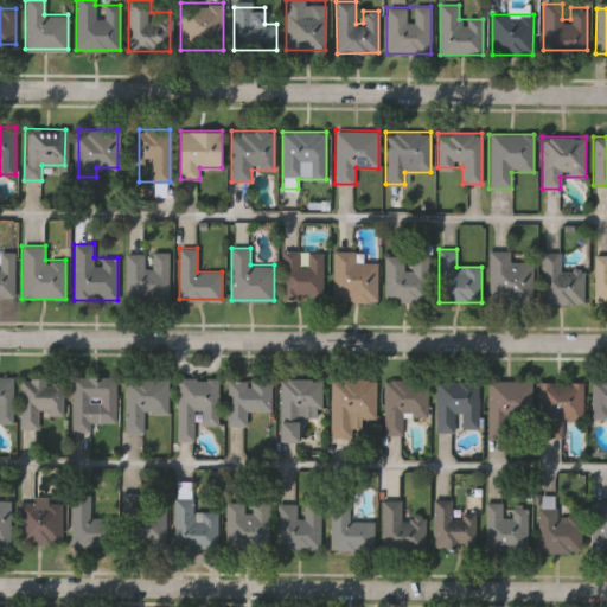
[(13,298),(0,296),(0,250),(14,250),(13,298)]
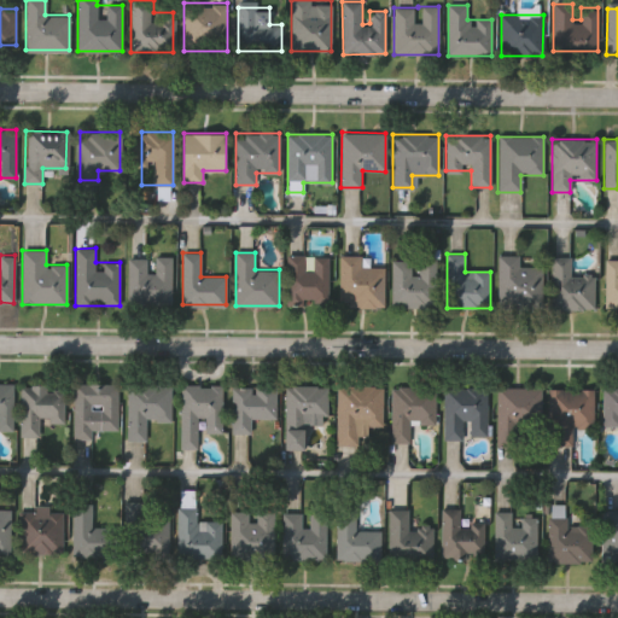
[(286,305),(286,255),(308,255),(308,257),(328,257),(328,305),(286,305)]
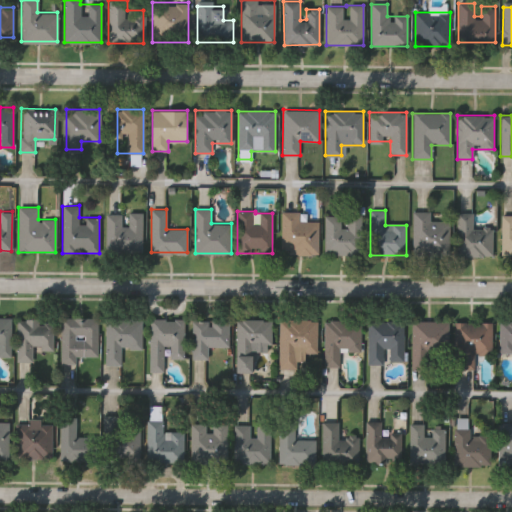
[(281,254),(281,211),(298,211),(298,221),(318,221),(319,254),(281,254)]
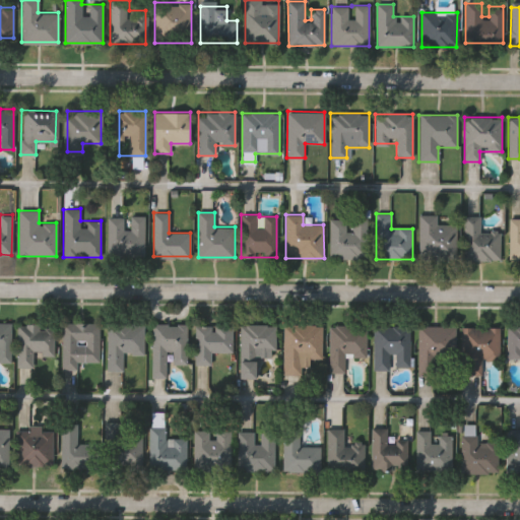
[(438,214),(438,223),(454,223),(454,253),(418,253),(418,214),(438,214)]
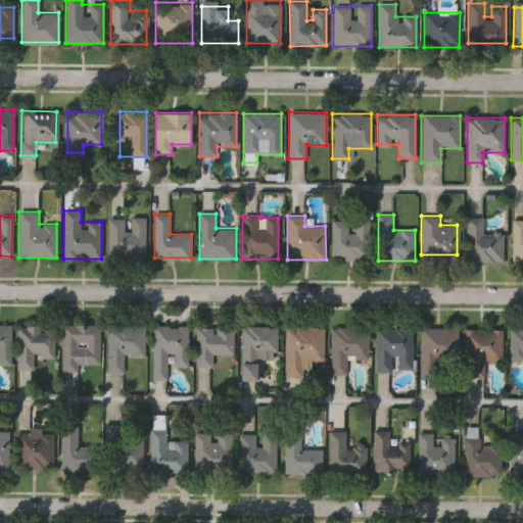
[(145,218),(145,258),(107,258),(108,219),(125,219),(125,229),(131,229),(131,217),(145,218)]
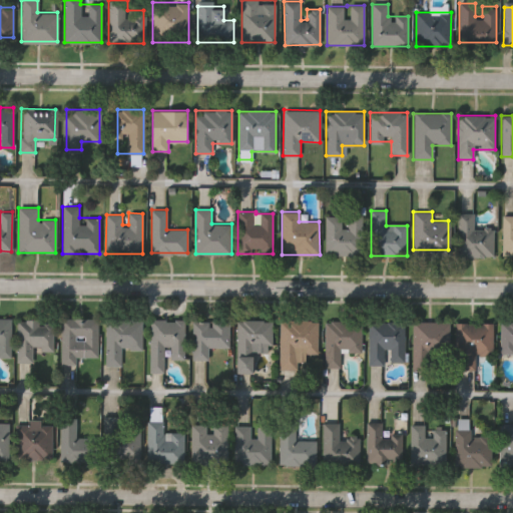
[(457,213),(473,213),(473,228),(493,228),(493,255),(457,255),(457,213)]
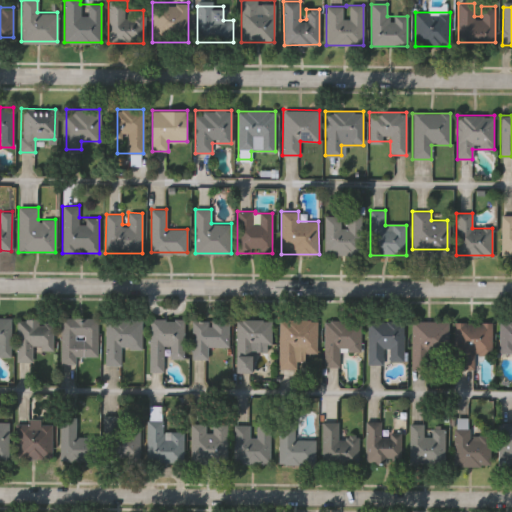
[(324,215),(343,215),(363,215),(363,254),(324,254),(324,215)]
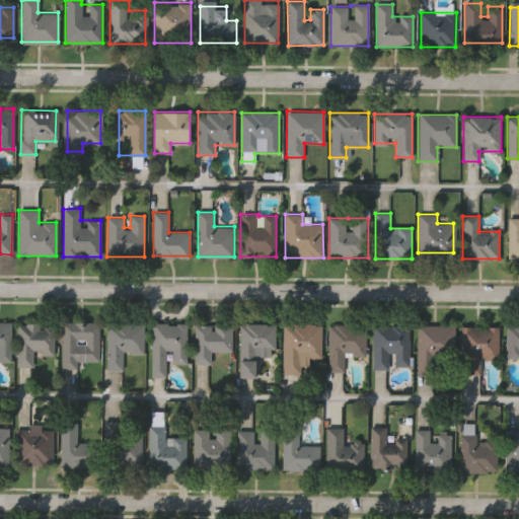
[(518,260),(507,260),(507,218),(518,218),(518,260)]
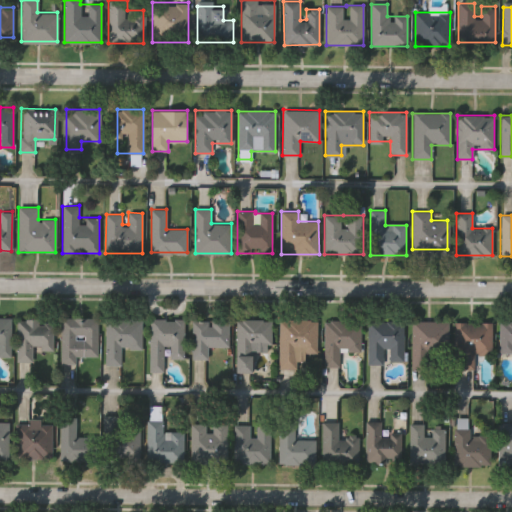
[(0,317),(10,317),(10,357),(0,357),(0,317)]
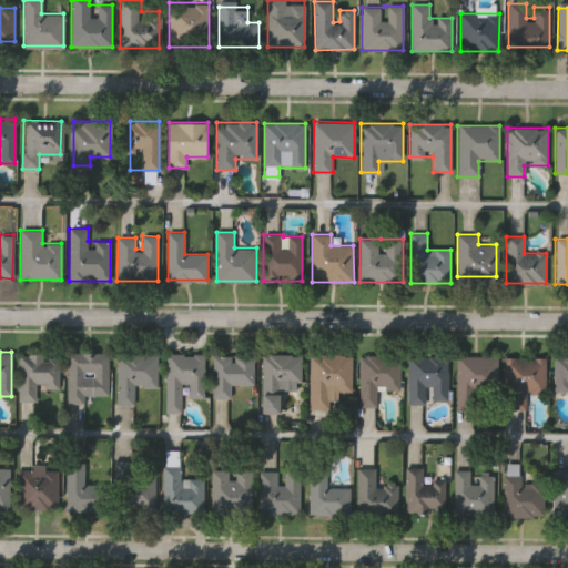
[(108,352),(108,395),(85,395),(85,404),(67,404),(67,352),(108,352)]
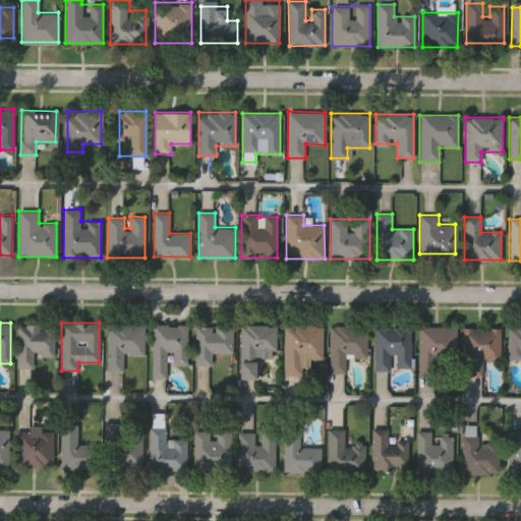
[(145,325),(143,355),(123,355),(122,371),(106,371),(107,324),(145,325)]
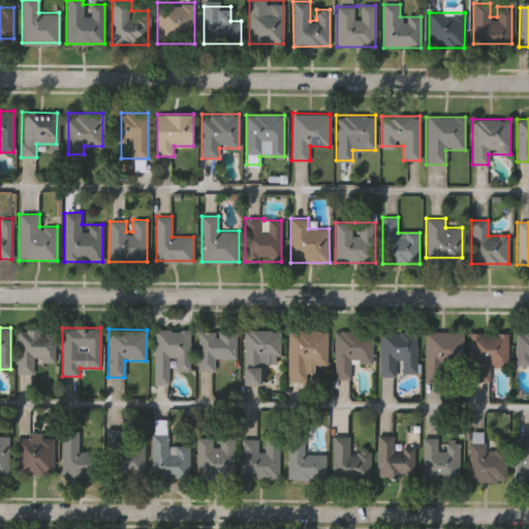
[(153,329),(190,329),(190,371),(167,371),(167,383),(154,383),(153,329)]
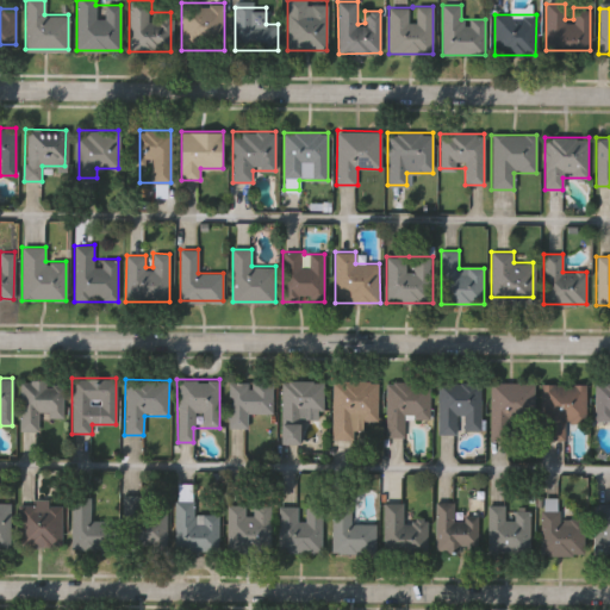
[(20,380),(63,380),(63,417),(38,417),(38,430),(20,430),(20,380)]
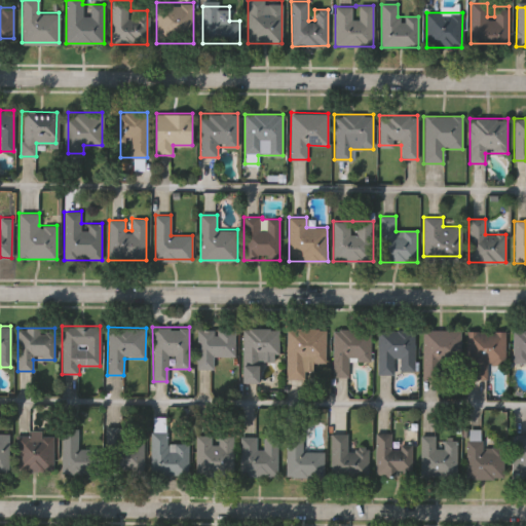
[(234,328),(234,355),(213,355),(213,369),(197,369),(197,328),(234,328)]
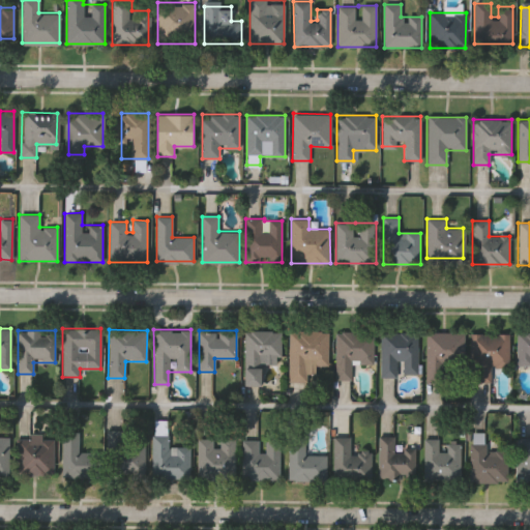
[(244,385),(244,330),(281,330),(281,356),(262,357),(262,385),(244,385)]
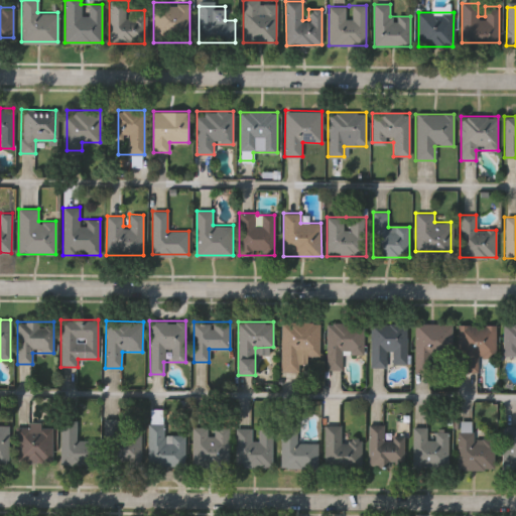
[(281,323),(318,323),(318,353),(299,353),(298,372),(280,372),(281,323)]
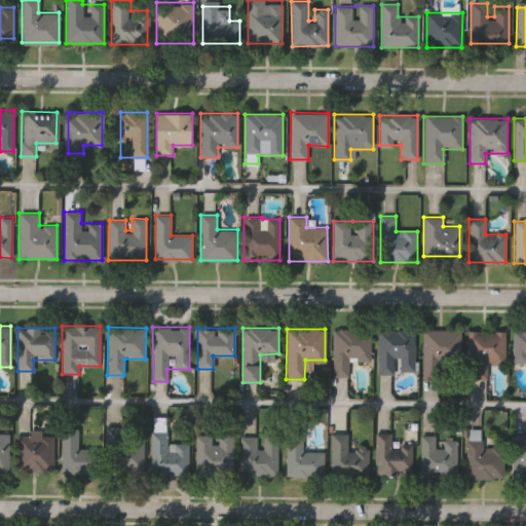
[(333,329),(370,329),(370,361),(347,361),(347,377),(333,377),(333,329)]
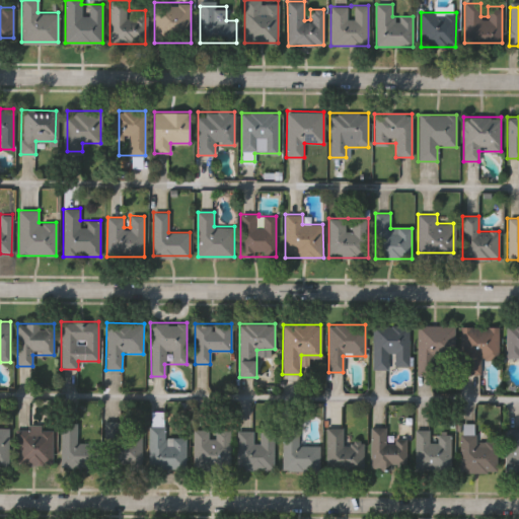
[(372,367),(372,324),(410,324),(410,367),(372,367)]
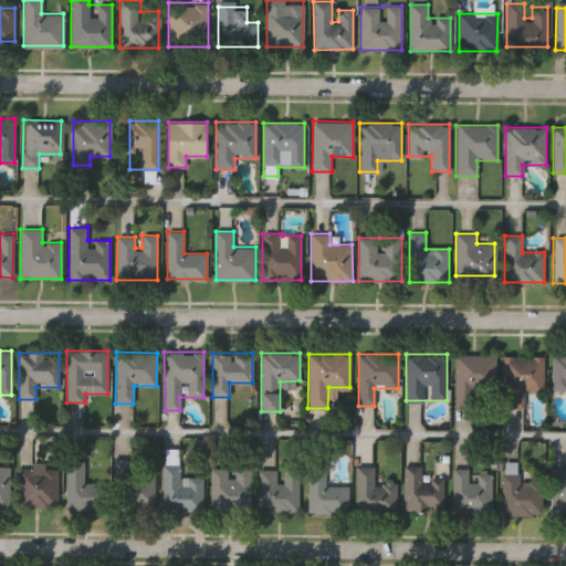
[(495,355),(495,407),(454,407),(454,355),(495,355)]
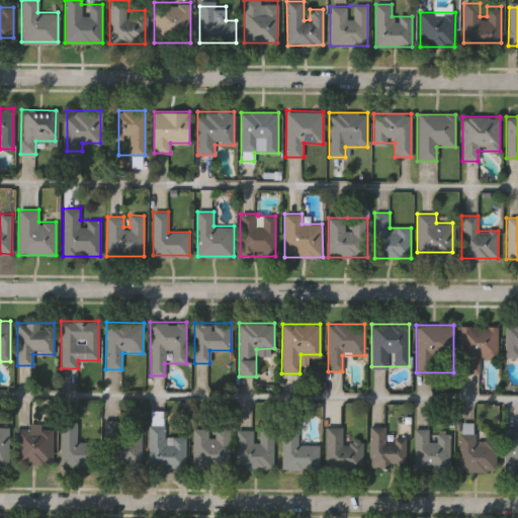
[(498,325),(498,358),(479,358),(479,372),(459,372),(459,325),(498,325)]
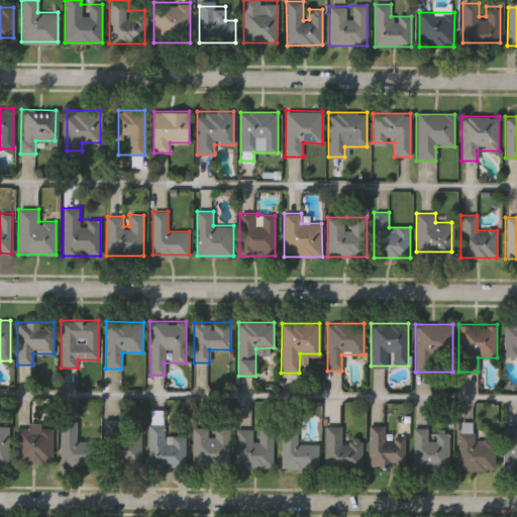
[(516,357),(503,357),(503,324),(516,324),(516,357)]
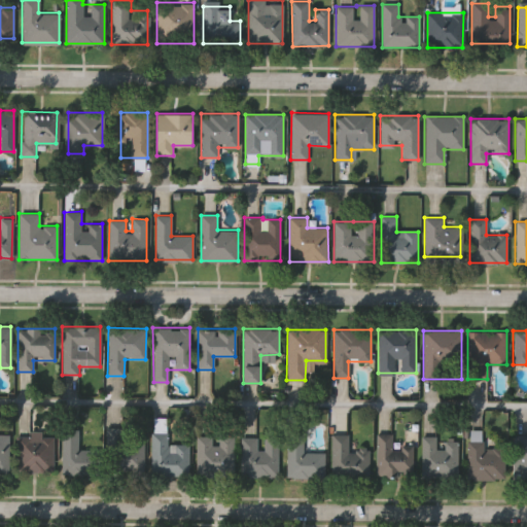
[(62,429),(78,429),(78,449),(101,449),(100,473),(62,473),(62,429)]
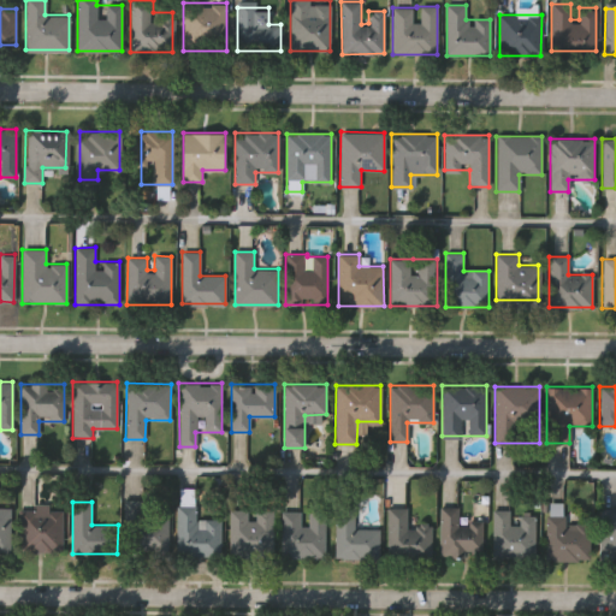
[(61,551),(21,551),(21,504),(61,504),(61,551)]
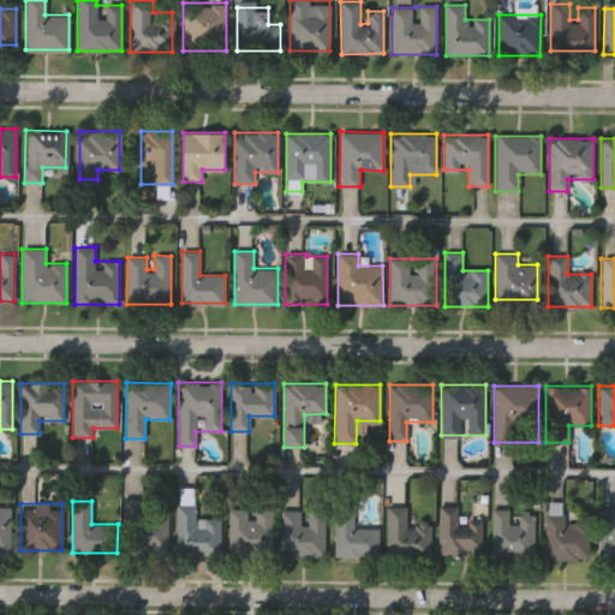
[(177,505),(195,505),(195,518),(221,518),(221,553),(177,553),(177,505)]
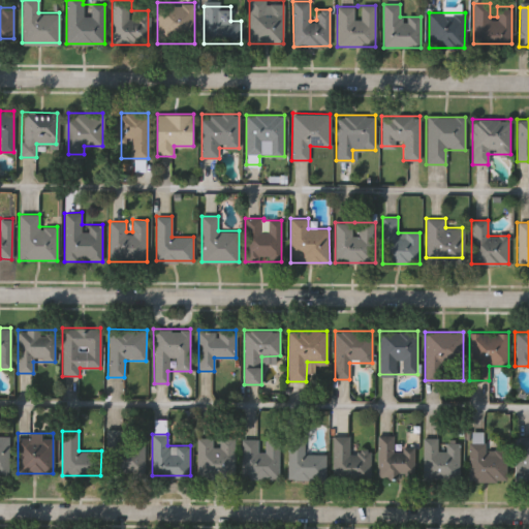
[(0,435),(9,435),(9,473),(0,473),(0,435)]
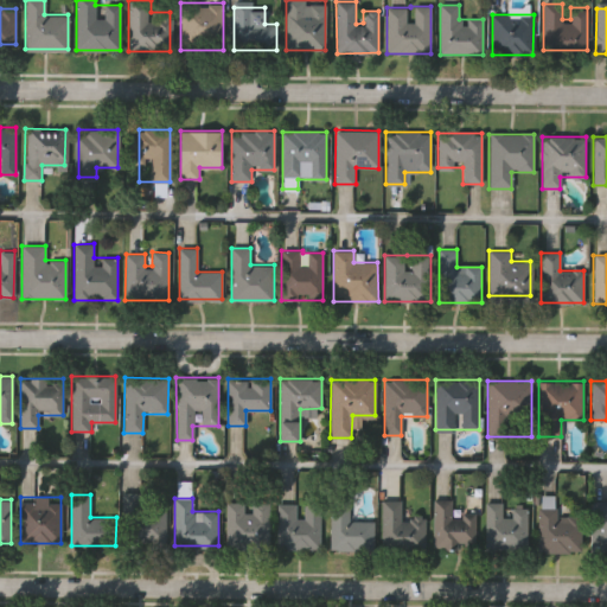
[(381,549),(381,499),(401,500),(401,518),(425,518),(425,549),(381,549)]
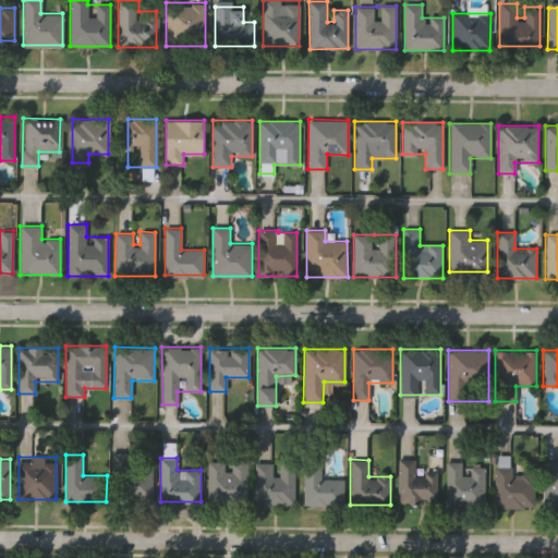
[(398,460),(414,460),(414,471),(438,471),(438,505),(398,505),(398,460)]
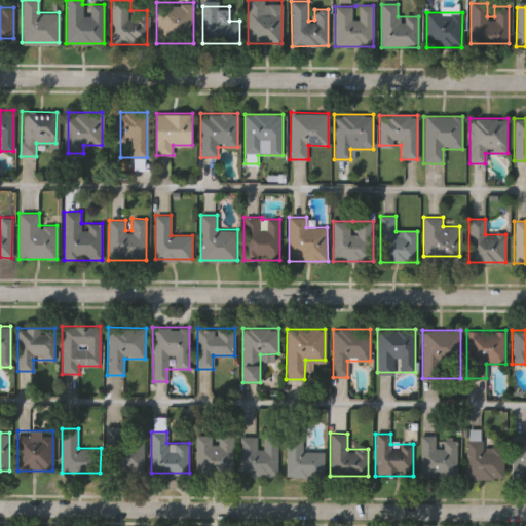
[(233,435),(233,476),(195,476),(196,435),(233,435)]
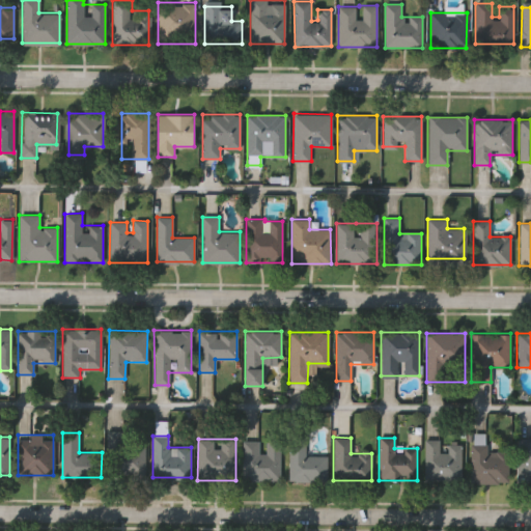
[(280,440),(280,480),(243,480),(243,440),(259,440),(259,452),(266,452),(266,439),(280,440)]
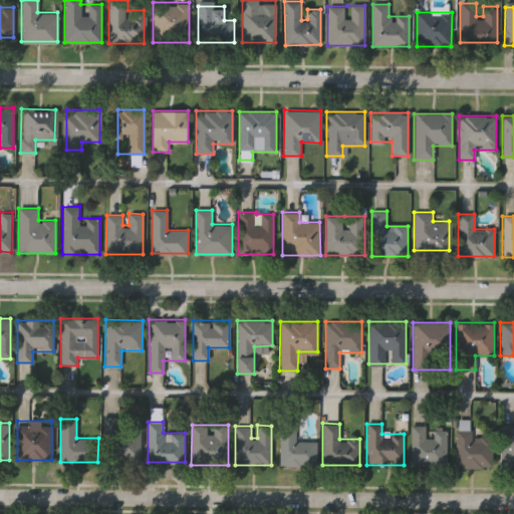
[(279,466),(279,426),(295,426),(295,441),(315,441),(315,465),(279,466)]
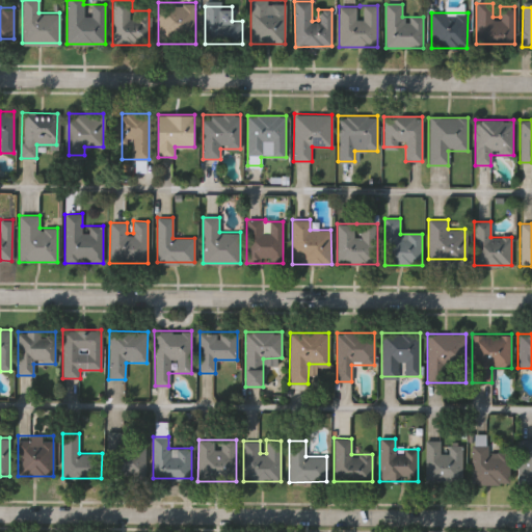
[(461,483),(424,482),(425,441),(443,441),(443,444),(461,445),(461,483)]
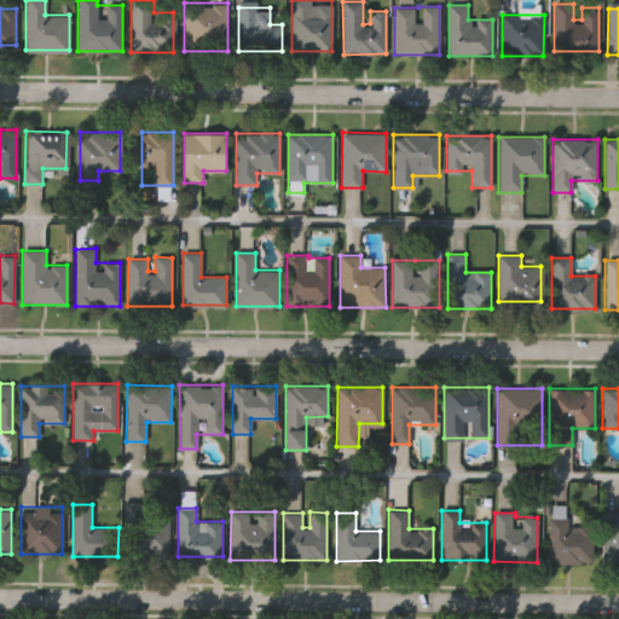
[(602,513),(618,513),(618,557),(602,557),(602,513)]
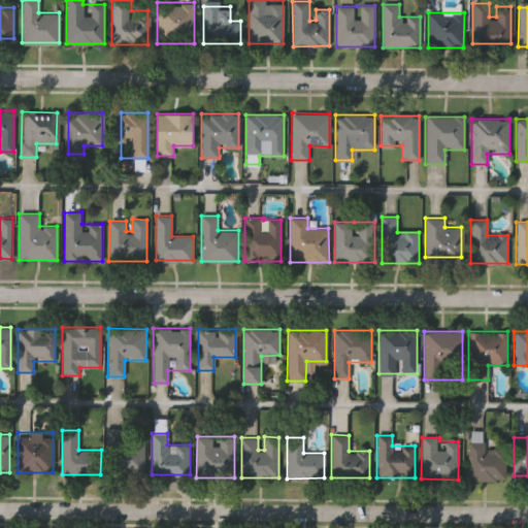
[(117,440),(143,440),(143,471),(117,471),(117,440)]
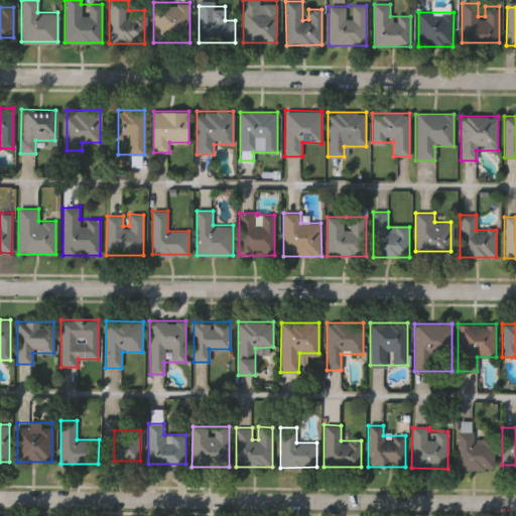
[(474,438),(493,438),(493,469),(457,469),(457,431),(474,431),(474,438)]
